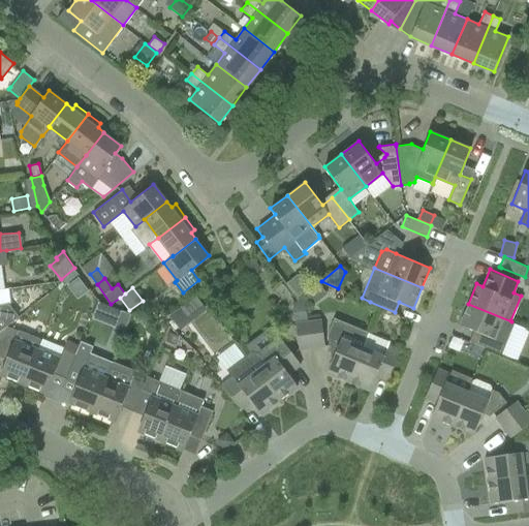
[(292,300),(296,322),(299,348),(311,346),(308,320),(305,298),(292,300)]
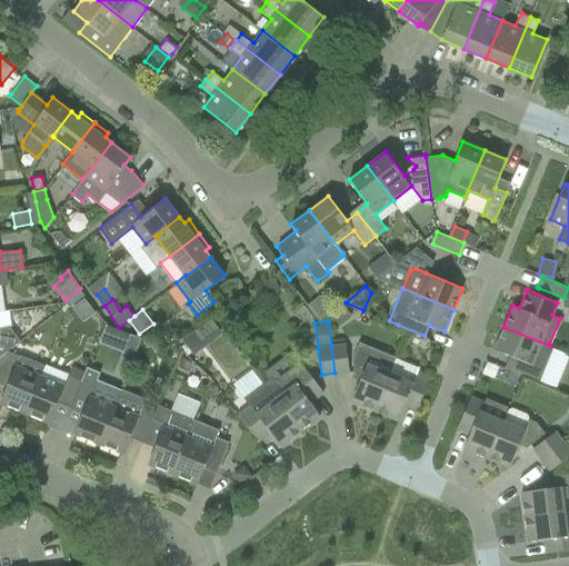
[(101,336),(113,341),(119,329),(107,324),(101,336)]
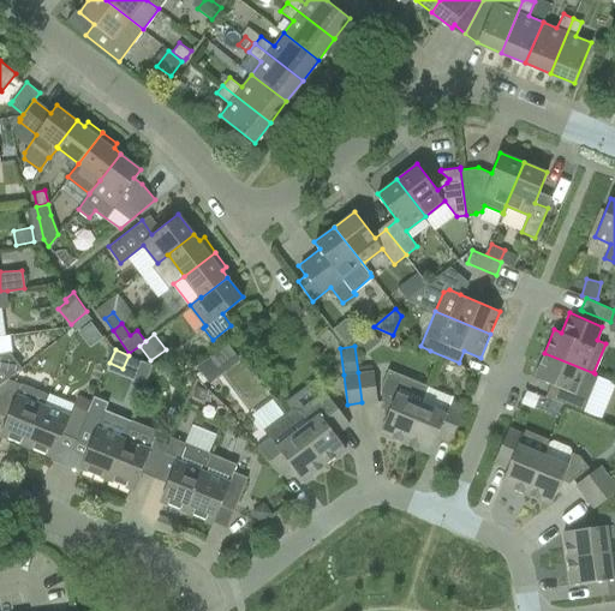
[(0,383),(9,378),(7,377),(22,366),(11,352),(0,352),(0,383)]
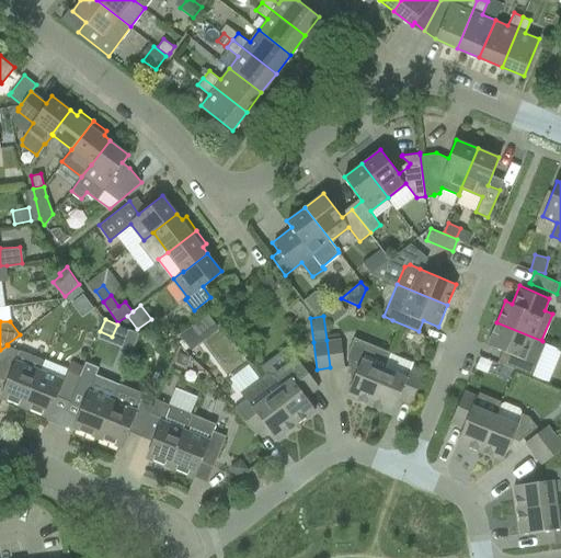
[(502,350),(497,361),(531,375),(545,342),(542,341),(496,322),(488,343),(502,350)]
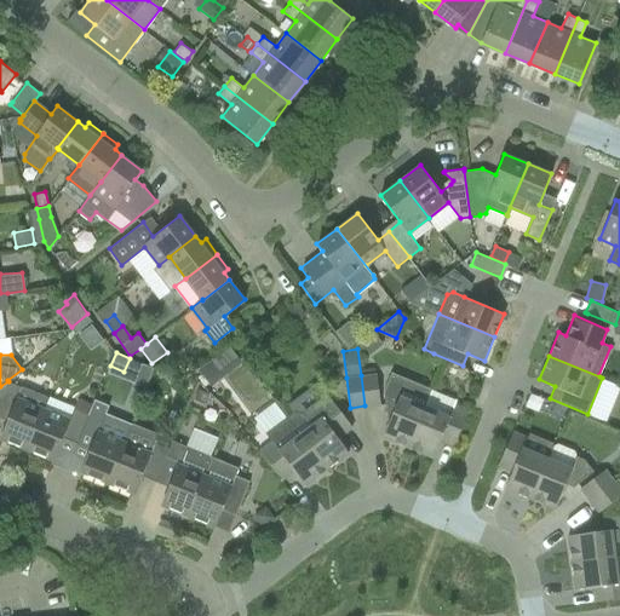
[(217,372),(208,361),(199,368),(207,379),(217,372)]
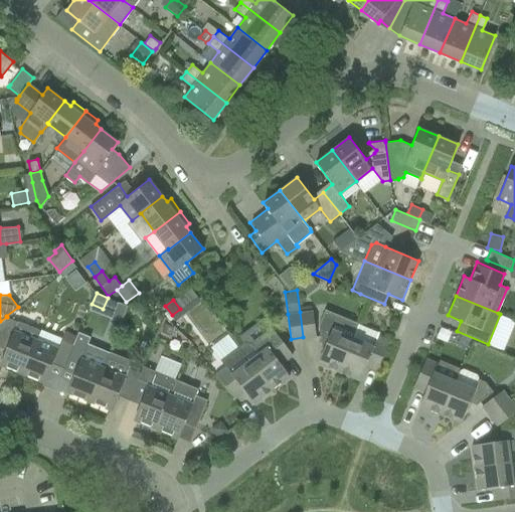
[(318,362),(339,371),(359,323),(325,309),(319,325),(322,349),(324,349),(318,362)]
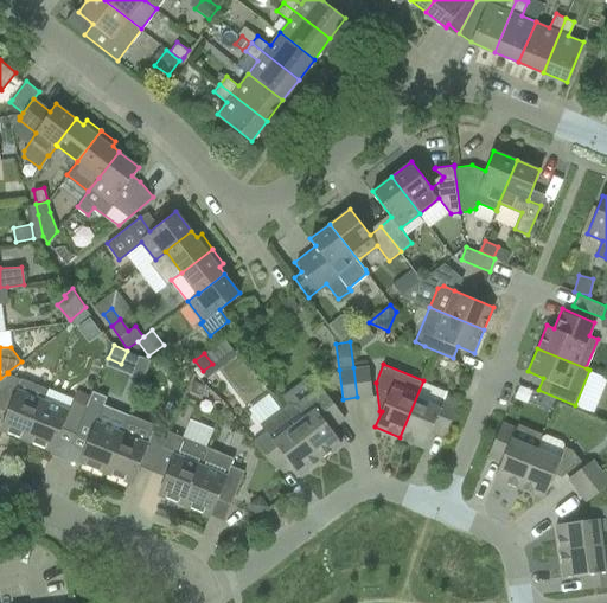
[(353,367),(357,397),(372,395),(369,365),(353,367)]
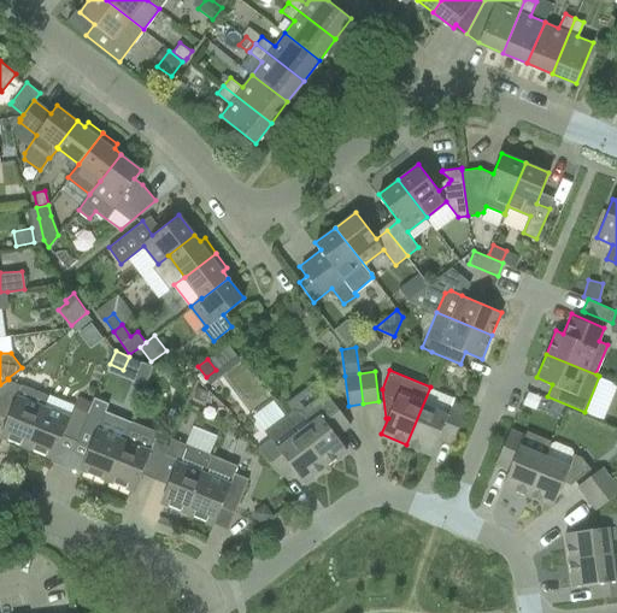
[(23,382),(22,384),(9,379),(0,384),(0,408),(10,413),(0,435),(27,446),(43,406),(48,393),(23,382)]
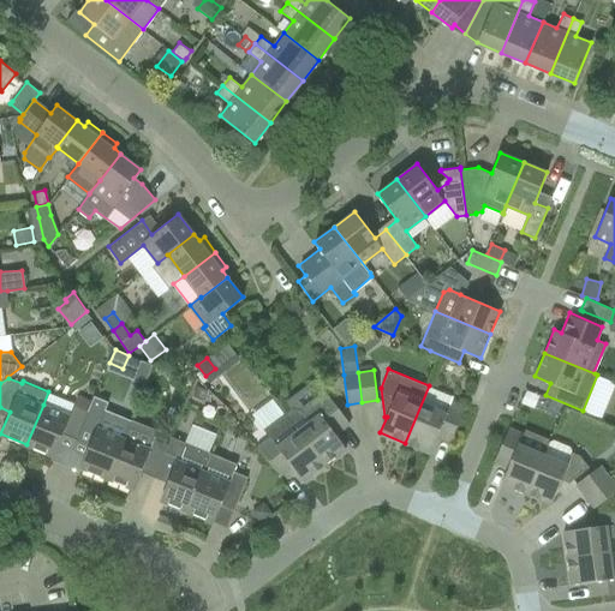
[(197,385),(192,395),(203,400),(208,390),(197,385)]
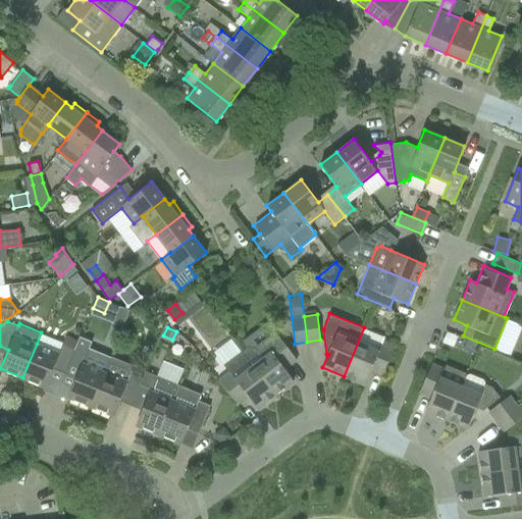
[(384,335),(366,328),(364,327),(344,376),(364,384),(372,366),(384,370),(394,347),(382,342),(384,335)]
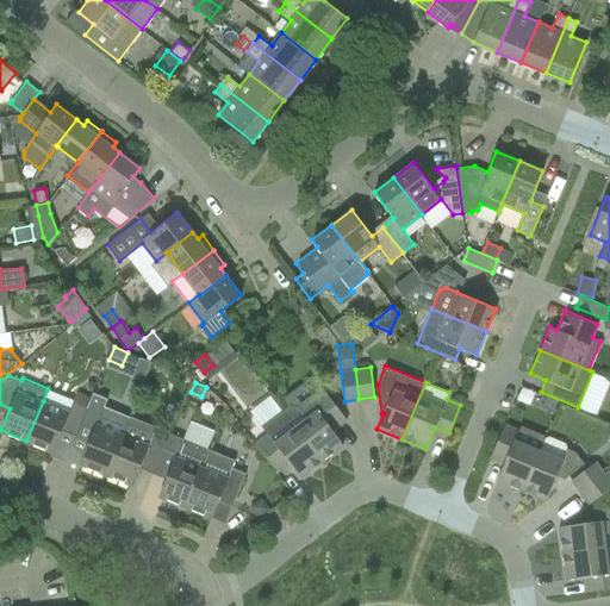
[(310,400),(310,401),(300,408),(299,406),(288,405),(282,410),(322,461),(343,444),(328,425),(342,414),(324,389),(310,400)]
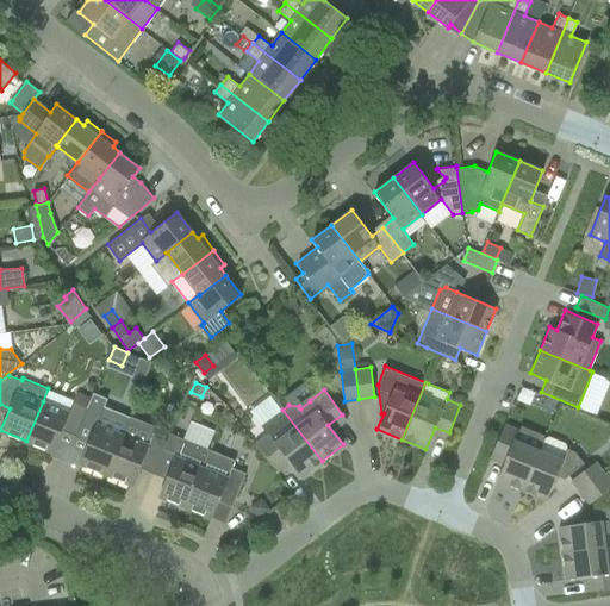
[(62,430),(75,436),(93,392),(91,397),(78,391),(74,401),(73,401),(68,412),(43,401),(26,441),(53,451),(62,430)]
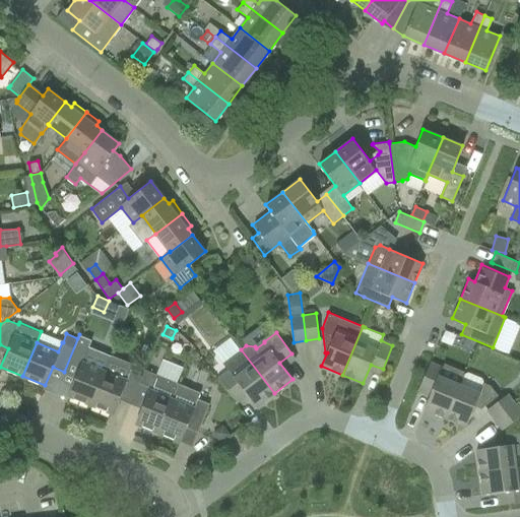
[(68,395),(90,404),(105,371),(111,354),(88,345),(91,339),(79,334),(64,372),(76,376),(68,395)]
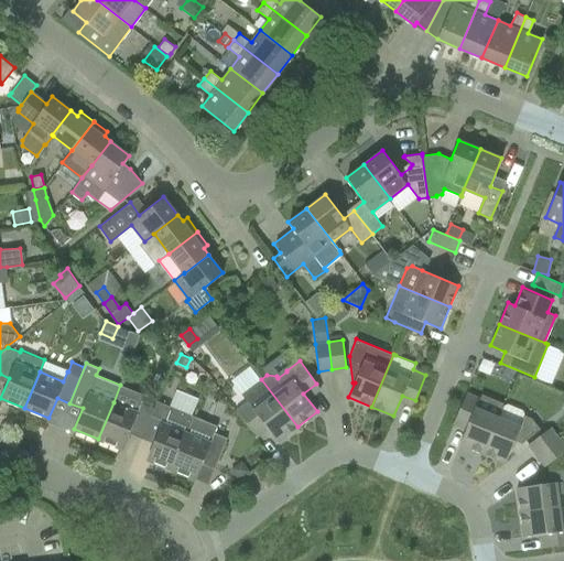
[(297,427),(261,379),(241,394),(247,401),(237,409),(253,432),(264,423),(278,441),(297,427)]
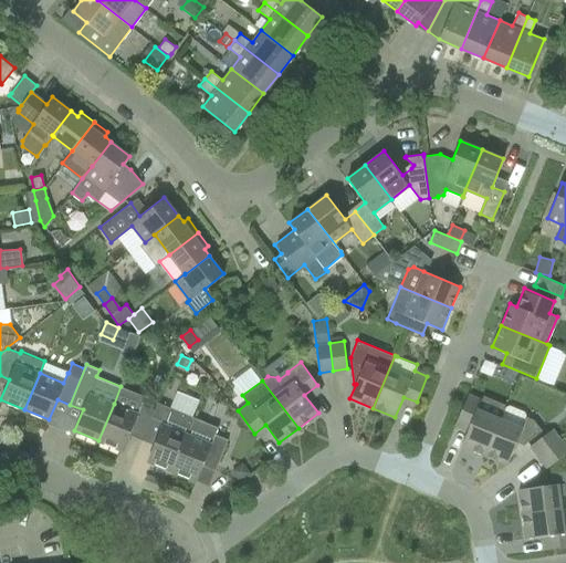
[(114,404),(98,440),(123,450),(130,429),(144,435),(155,408),(142,403),(145,396),(121,386),(114,404)]
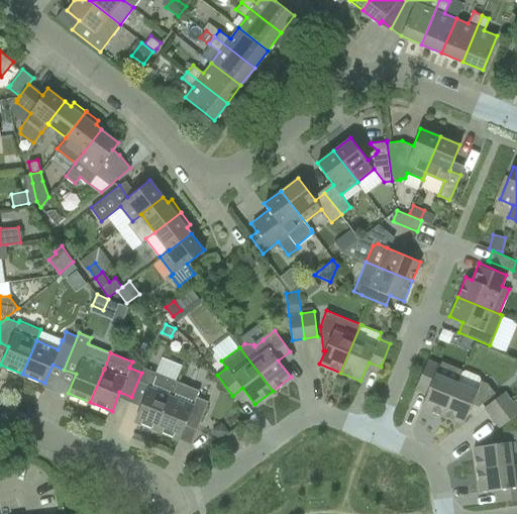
[(442,415),(456,382),(436,374),(440,365),(427,360),(417,383),(429,388),(421,406),(442,415)]
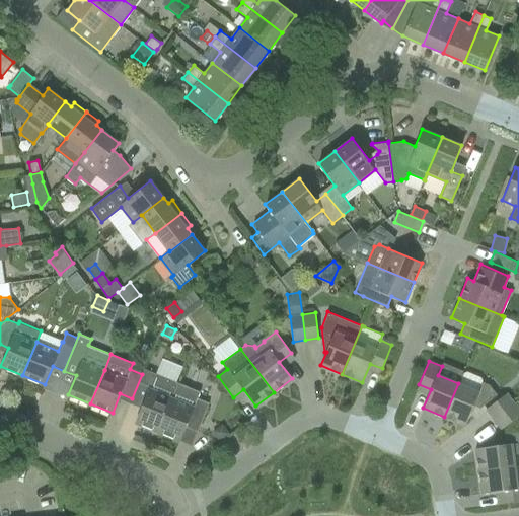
[(462,372),(458,383),(444,417),(464,426),(473,403),(479,407),(497,393),(490,383),(483,381),(480,376),(466,370),(462,372)]
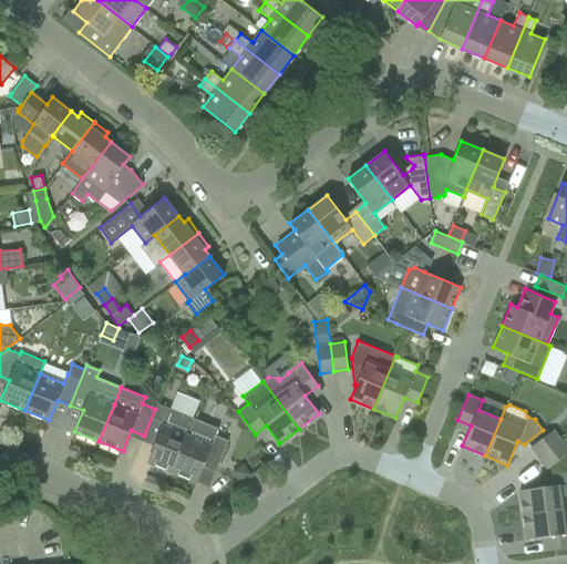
[(148,461),(172,471),(187,434),(194,417),(171,408),(167,414),(155,409),(144,436),(156,441),(148,461)]
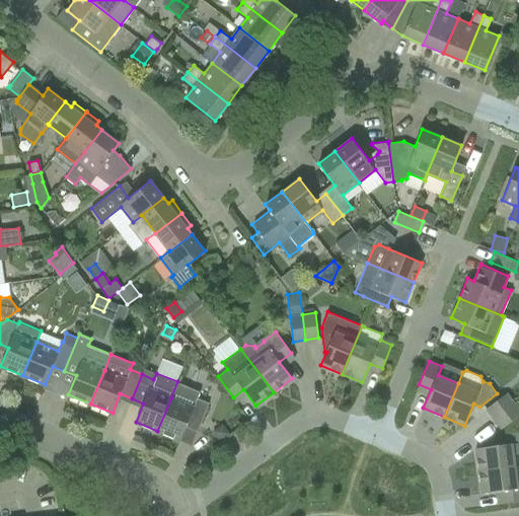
[(209,402),(197,397),(200,390),(177,381),(171,397),(157,431),(179,440),(188,421),(200,426),(209,402)]
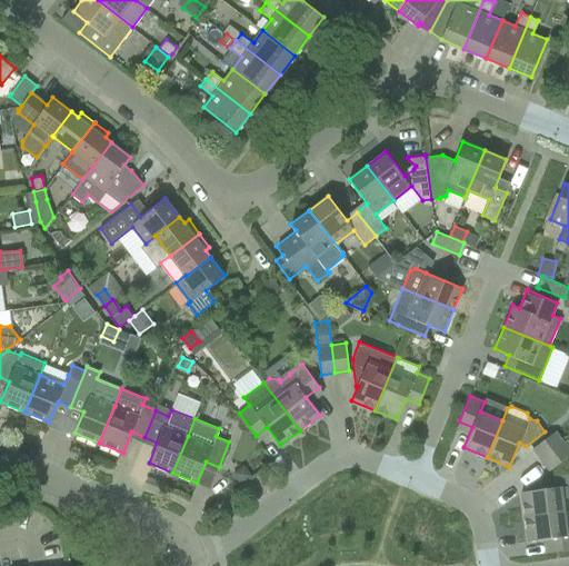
[(532,447),(541,458),(563,442),(555,430),(532,447)]
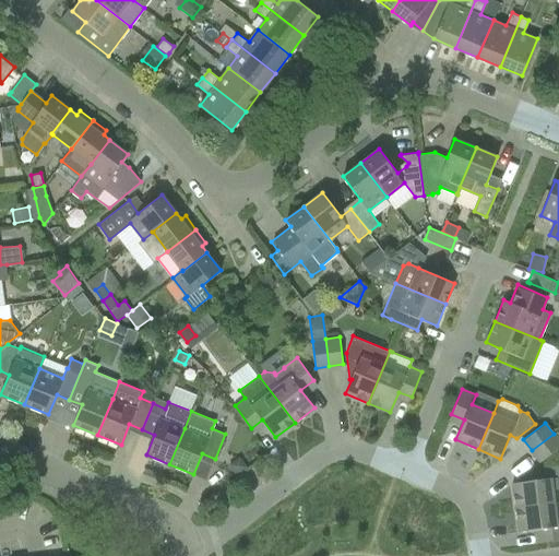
[(540,461),(558,446),(558,429),(554,434),(532,450),(540,461)]
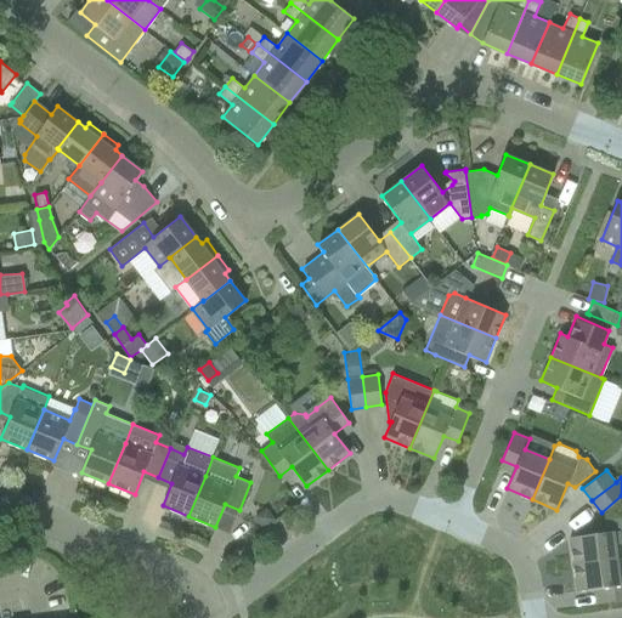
[(529,500),(507,494),(498,525),(520,531),(529,500)]
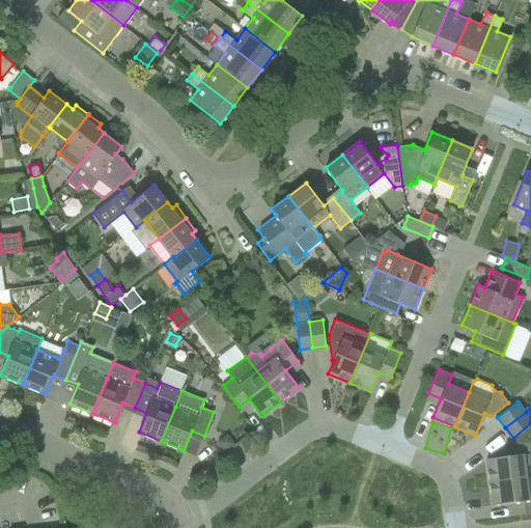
[(227,433),(217,441),(224,451),(235,443),(227,433)]
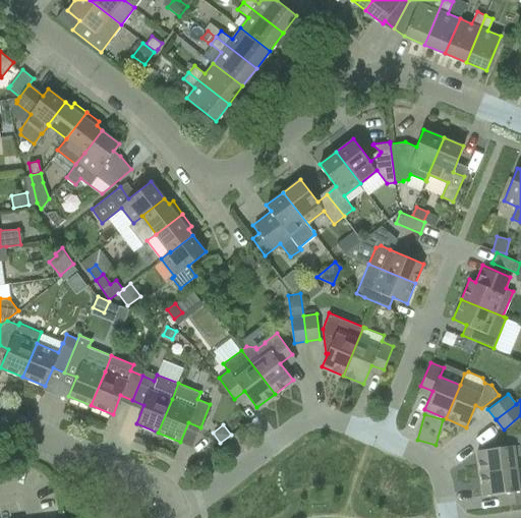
[(520,432),(502,435),(503,446),(477,450),(480,472),(516,467),(515,456),(520,454),(520,432)]
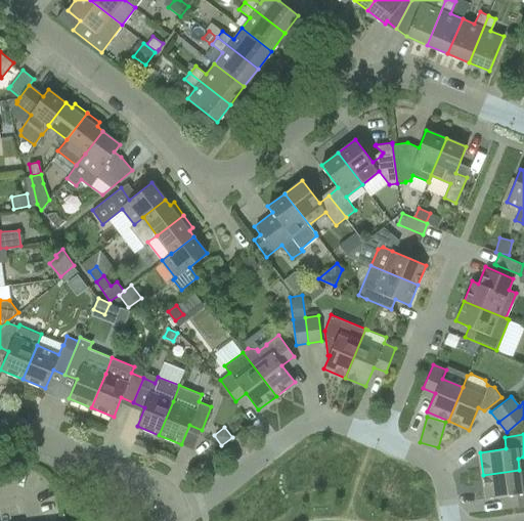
[(507,494),(508,507),(523,505),(523,480),(521,481),(519,470),(483,475),(486,497),(507,494)]
